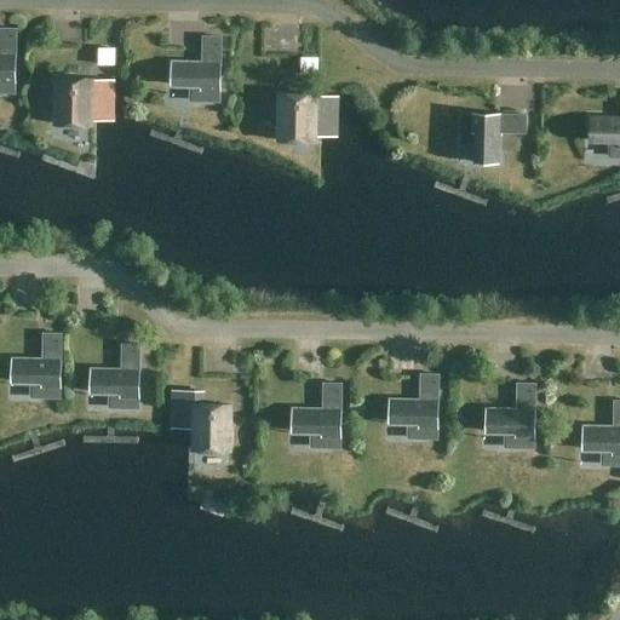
[(0,92),(13,92),(15,29),(0,28),(0,92)]
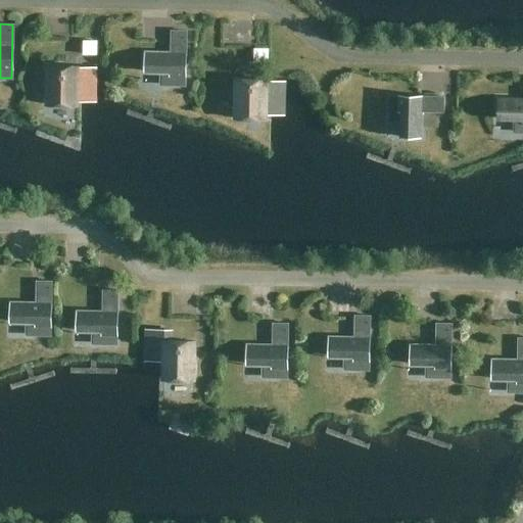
[(184,85),(185,32),(171,32),(170,53),(144,53),(143,72),(160,72),(160,85),(184,85)]
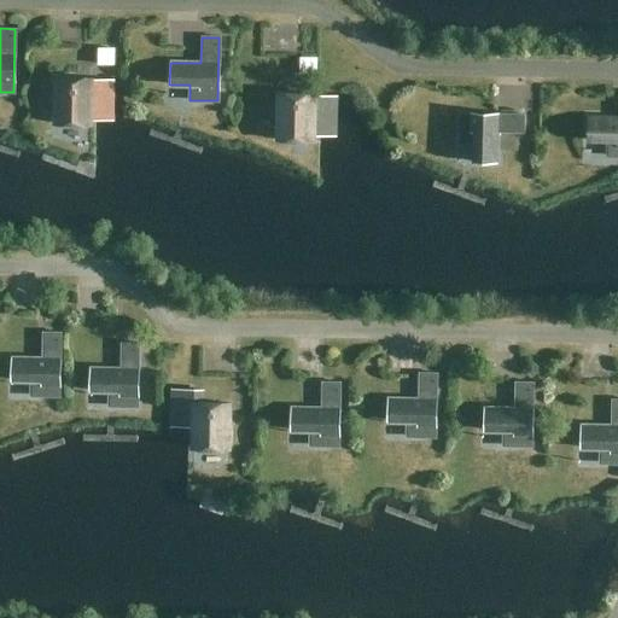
[(114,50),(98,48),(98,64),(114,64),(114,50)]
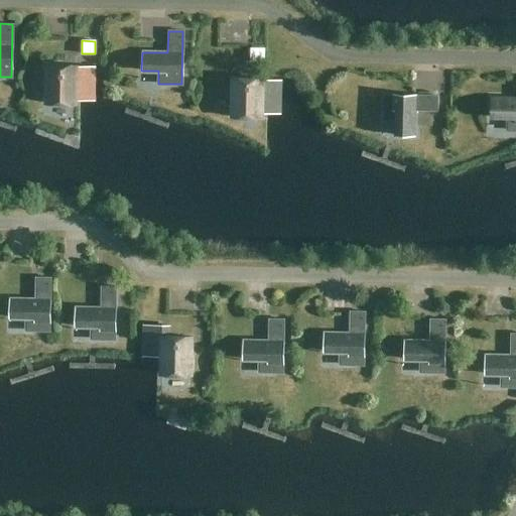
[(250,48),(250,61),(263,61),(263,48),(250,48)]
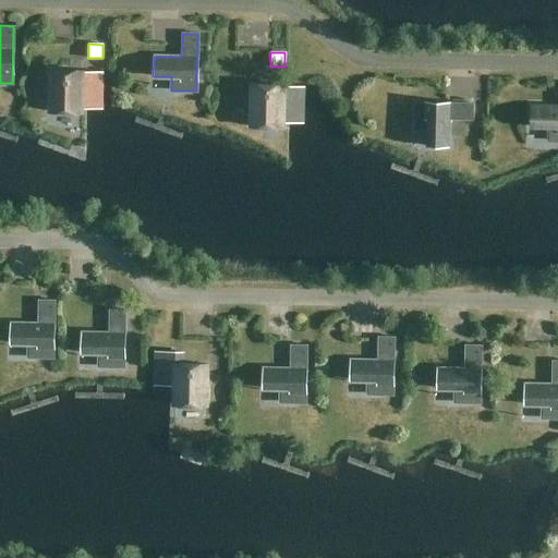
[(82,71),(50,71),(49,109),(55,109),(55,112),(76,113),(76,109),(81,109),(82,71)]
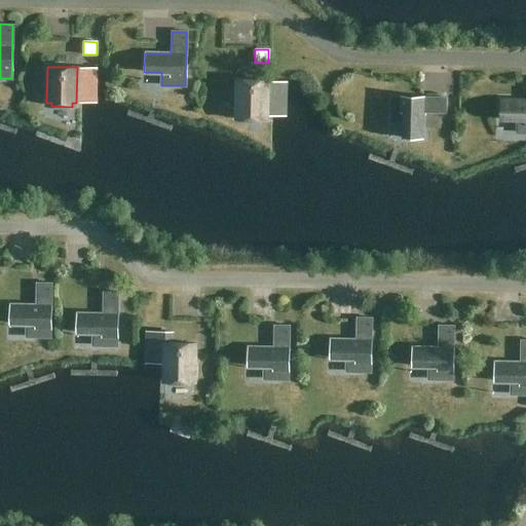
[(236,120),(237,120),(240,120),(261,121),(261,120),(266,120),(266,81),(236,81),(236,120)]
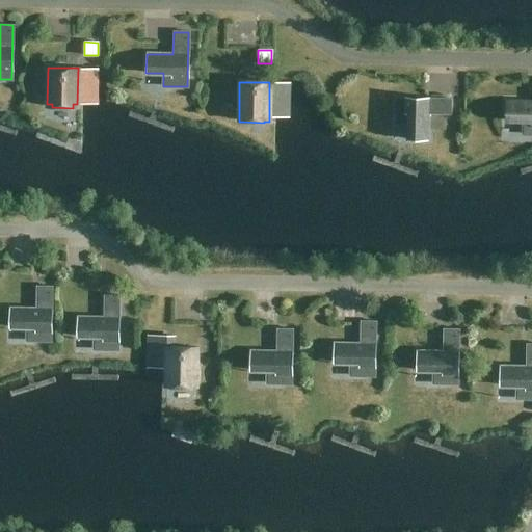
[(450,114),(450,99),(396,98),(395,123),(408,123),(408,139),(427,140),(427,114),(450,114)]
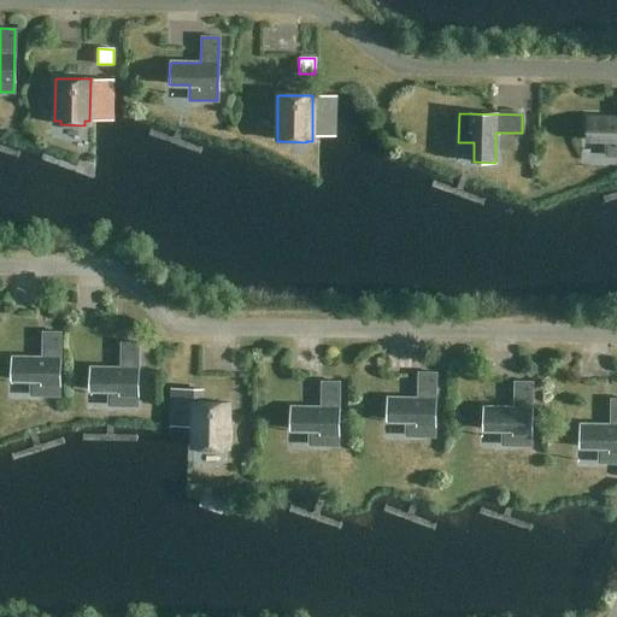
[(586,140),(606,140),(606,156),(616,156),(616,118),(587,118),(586,140)]
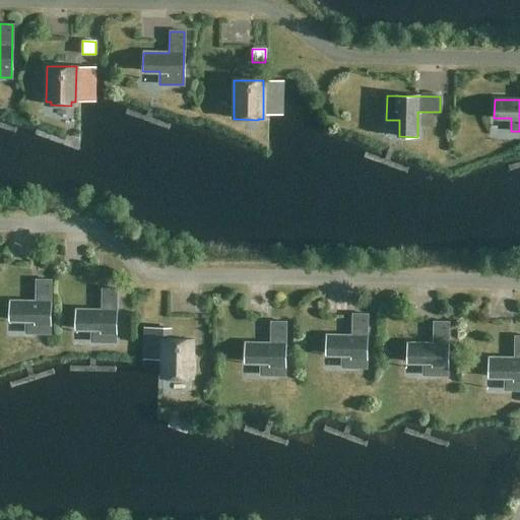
[(26,320),(26,333),(50,333),(51,280),(36,279),(36,302),(10,302),(9,320),(26,320)]
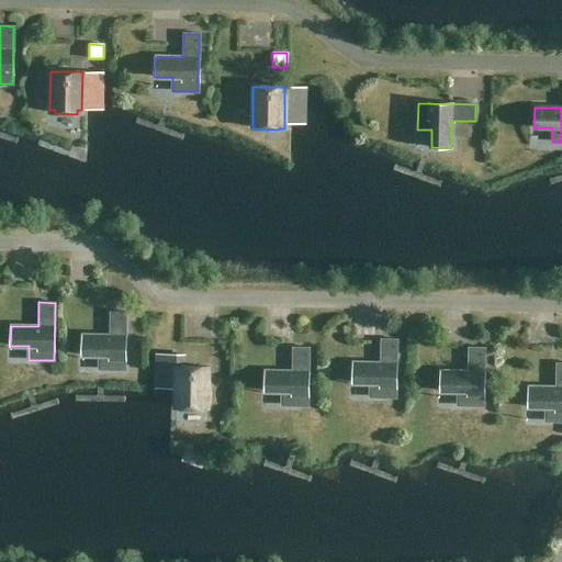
[(100,356),(99,369),(125,370),(126,312),(110,312),(110,336),(82,335),(81,355),(100,356)]
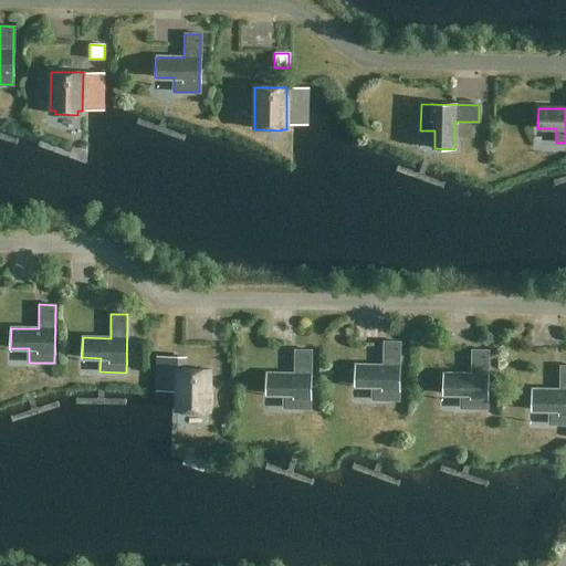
[(373,386),(373,399),(399,400),(400,342),(384,342),(383,366),(355,365),(355,386),(373,386)]
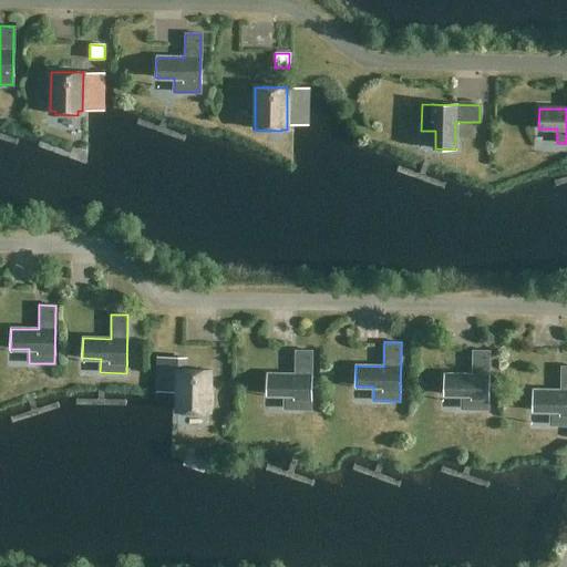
[(285,394),(285,409),(311,409),(312,351),(296,350),(295,374),(267,374),(267,394),(285,394)]
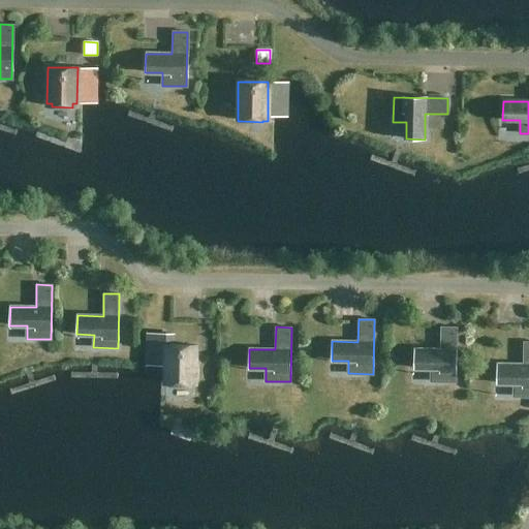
[(431,368),(431,381),(456,382),(457,328),(441,327),(440,349),(414,349),(414,368),(431,368)]
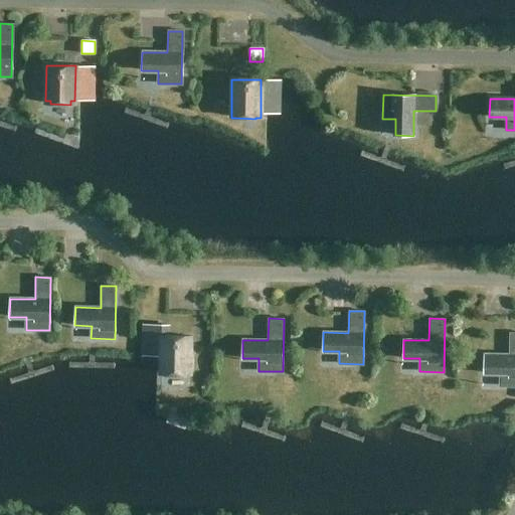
[(160,374),(164,374),(164,375),(185,375),(185,374),(189,374),(190,337),(169,336),(169,326),(161,325),(160,374)]
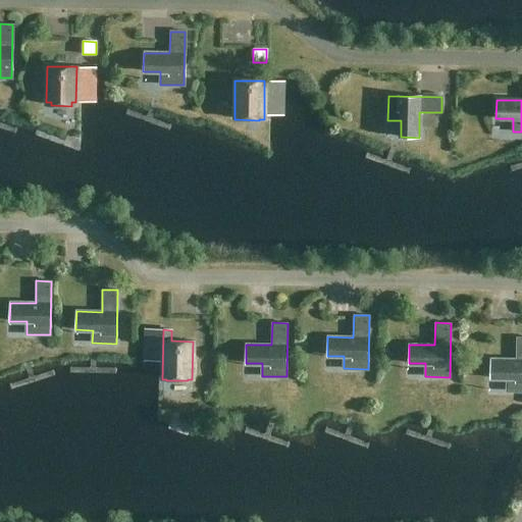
[(507,378),(507,390),(521,390),(521,337),(517,337),(516,360),(490,359),(490,378),(507,378)]
